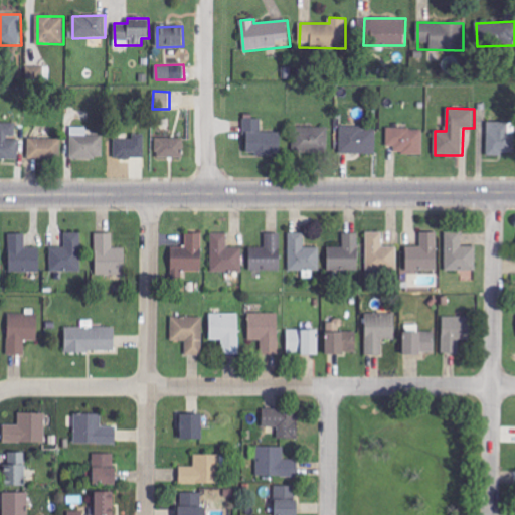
[(263,118),(245,119),(246,155),(281,154),(281,132),(263,133),(263,118)]
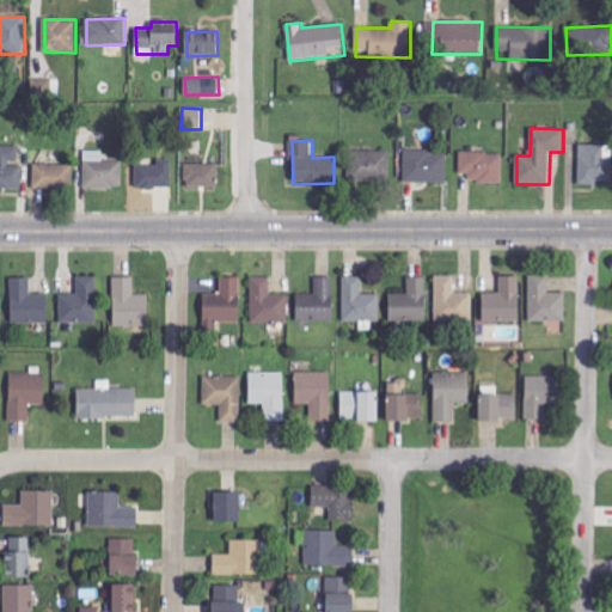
[(611,183),(611,145),(580,145),(579,183),(611,183)]
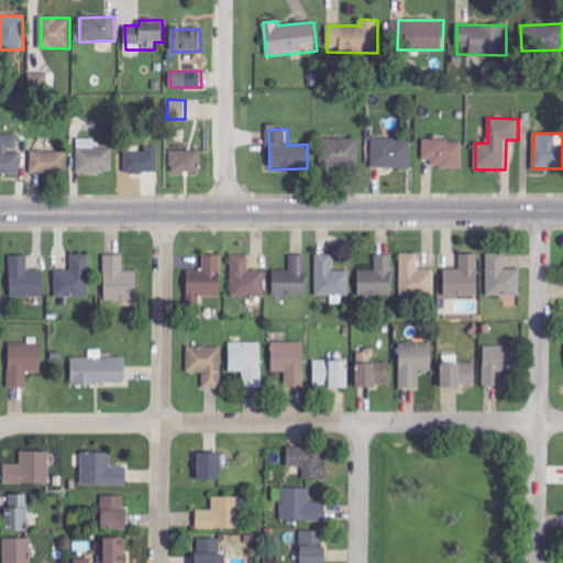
[(0,174),(21,175),(21,152),(18,152),(18,135),(0,134),(0,174)]
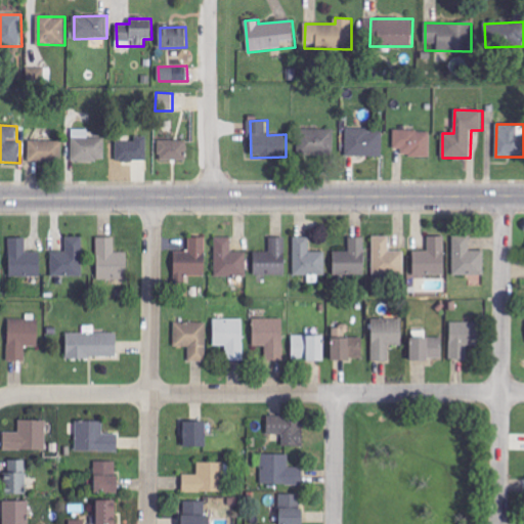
[(105,138),(88,138),(89,129),(73,129),(72,162),(105,162),(105,138)]
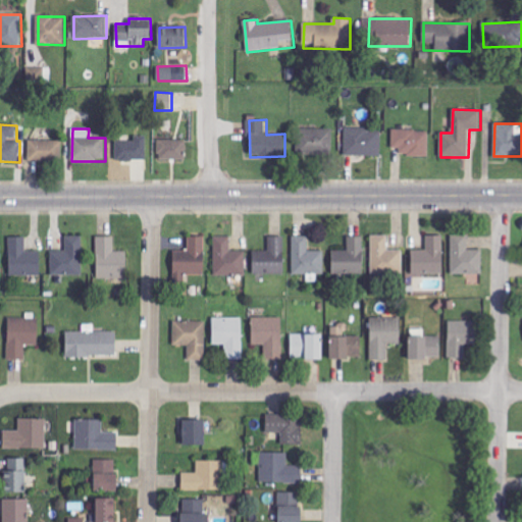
[(297,155),(333,154),(333,128),(296,129),(297,155)]
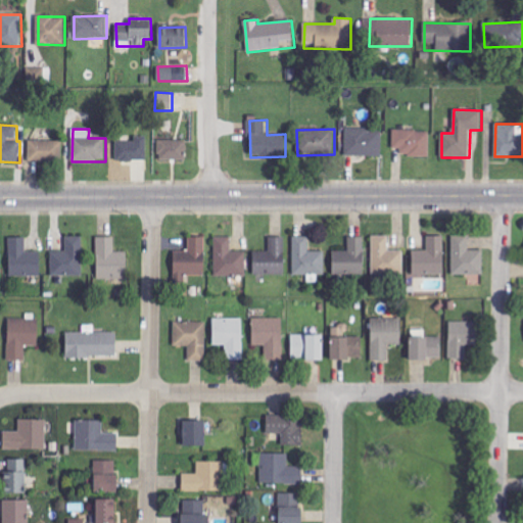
[(382,155),(382,129),(346,129),(345,155),(382,155)]
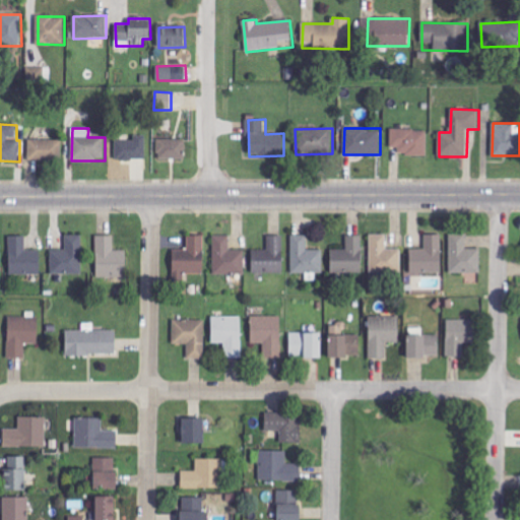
[(428,155),(428,130),(391,130),(391,147),(399,147),(399,155),(428,155)]
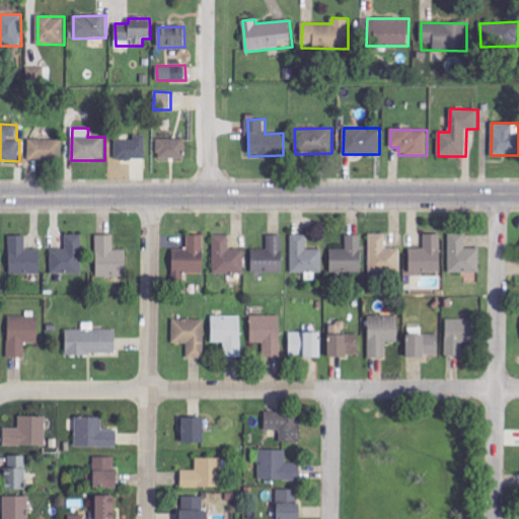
[(146,158),(145,134),(134,135),(134,140),(116,141),(116,159),(146,158)]
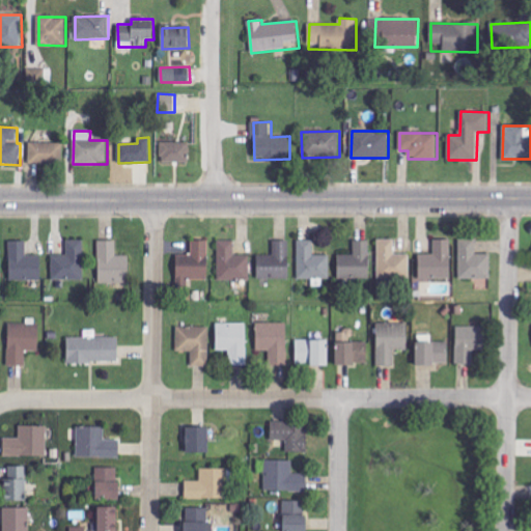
[(30,142),(29,164),(63,164),(63,143),(30,142)]
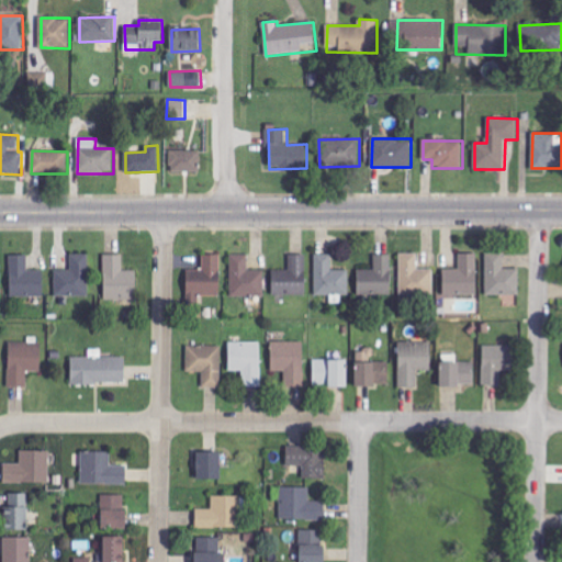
[(171,172),(201,171),(201,150),(170,150),(171,172)]
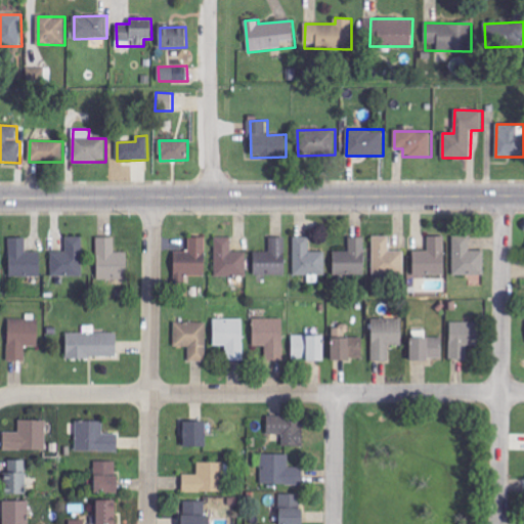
[(404,251),(390,251),(390,236),(374,235),(373,275),(404,275),(404,251)]
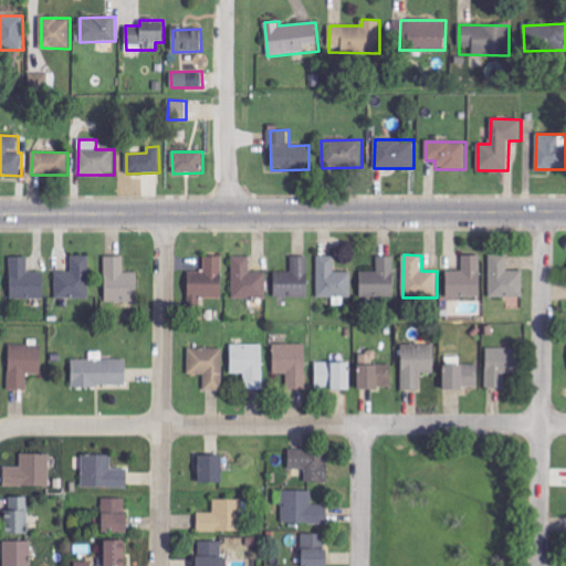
[(490,297),(524,297),(524,271),(507,271),(507,255),(491,254),(490,297)]
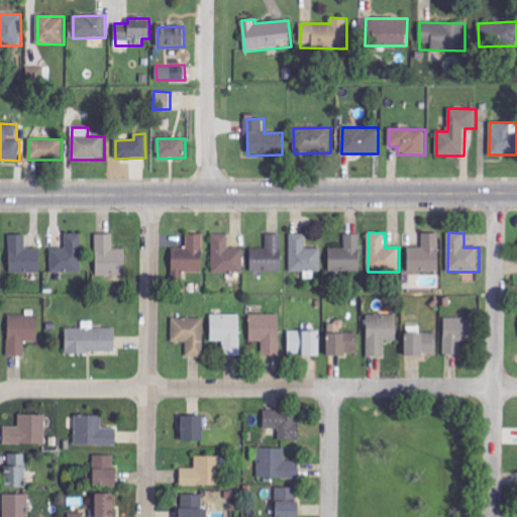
[(52,273),(82,273),(82,233),(66,234),(66,248),(50,249),(52,273)]
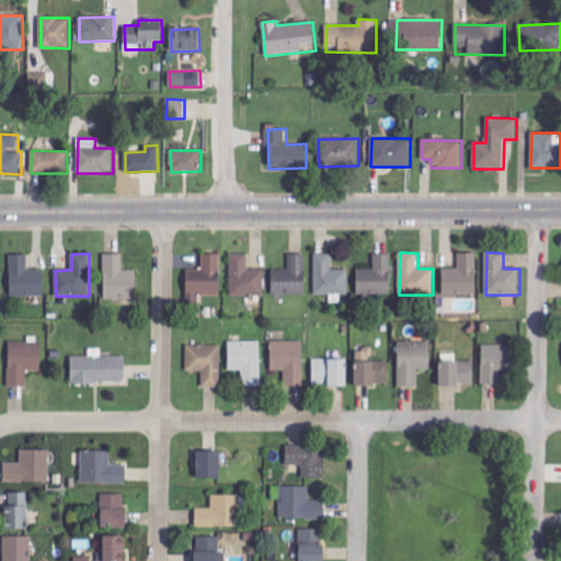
[(316,295),(350,295),(348,270),(332,270),(332,253),(315,254),(316,295)]
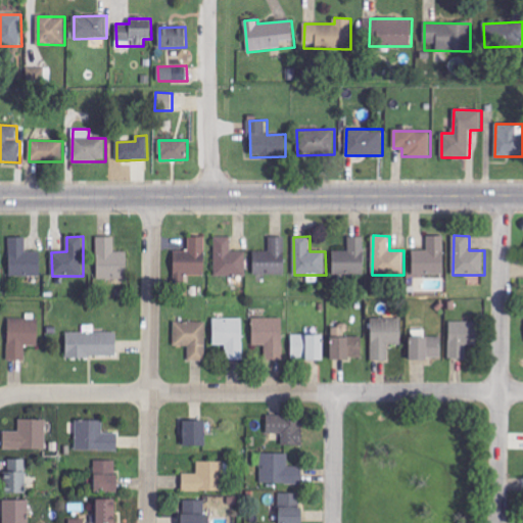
[(413,250),(414,275),(444,275),(444,236),(428,236),(428,250),(413,250)]
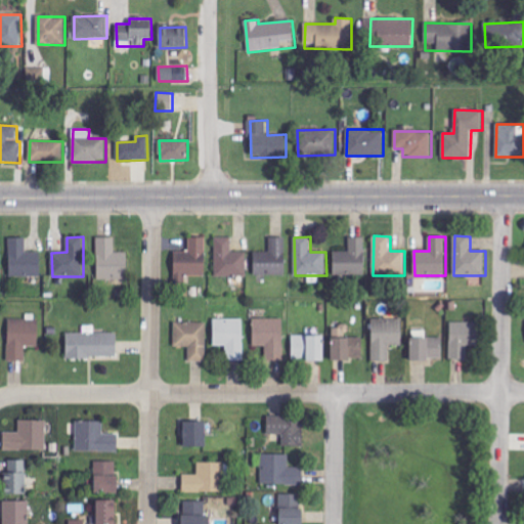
[(26,237),(9,238),(10,277),(41,276),(40,252),(26,253),(26,237)]
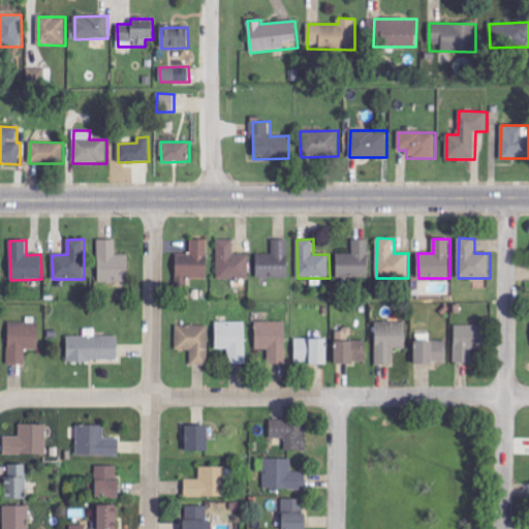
[(99,282),(129,282),(129,254),(117,254),(117,240),(98,240),(99,282)]
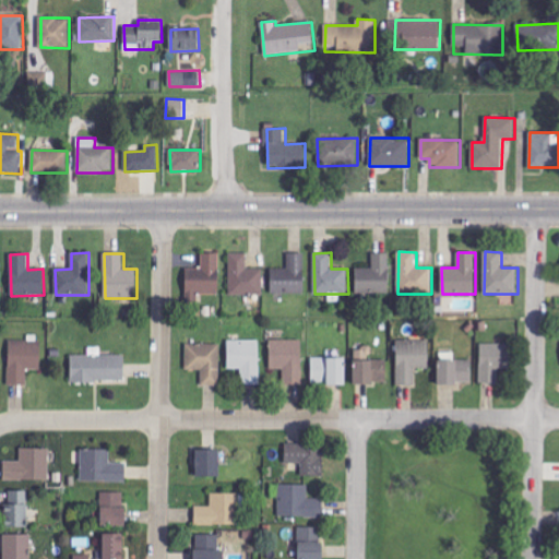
[(187,269),(187,294),(219,294),(219,253),(202,253),(202,268),(187,269)]
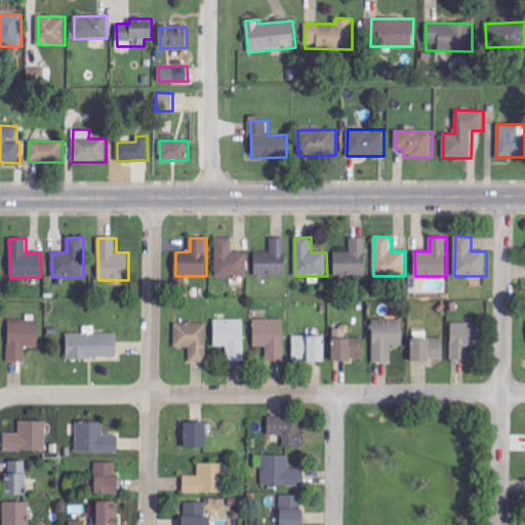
[(216,278),(248,277),(247,252),(233,252),(232,238),(215,238),(216,278)]
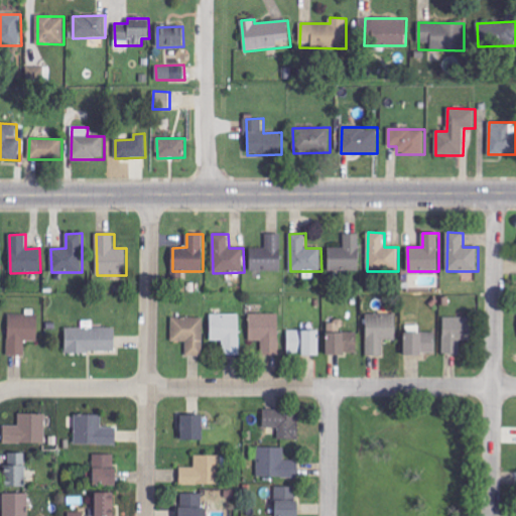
[(251,248),(251,271),(281,271),(282,234),(266,234),(266,248),(251,248)]
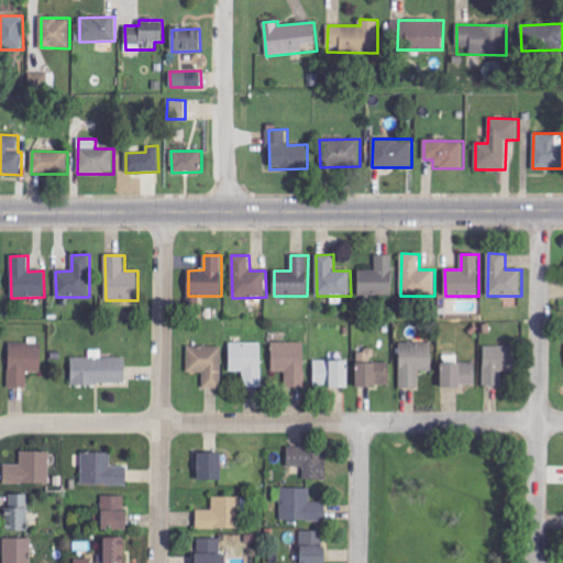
[(359,271),(359,296),(393,296),(393,255),(375,255),(375,271),(359,271)]
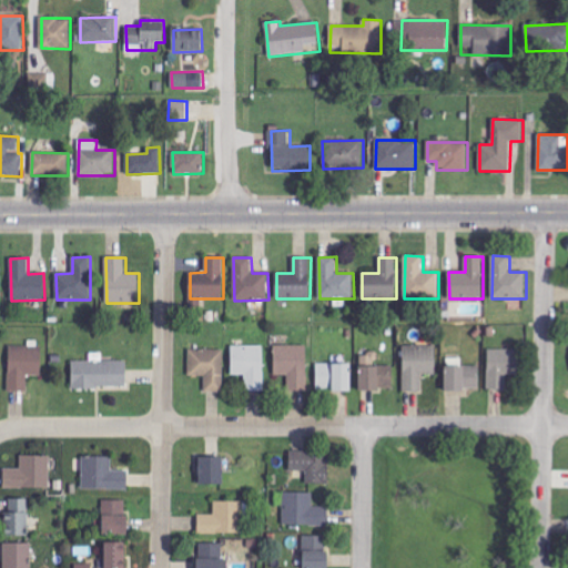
[(264,345),(232,346),(232,376),(245,375),(246,391),(265,391),(264,345)]
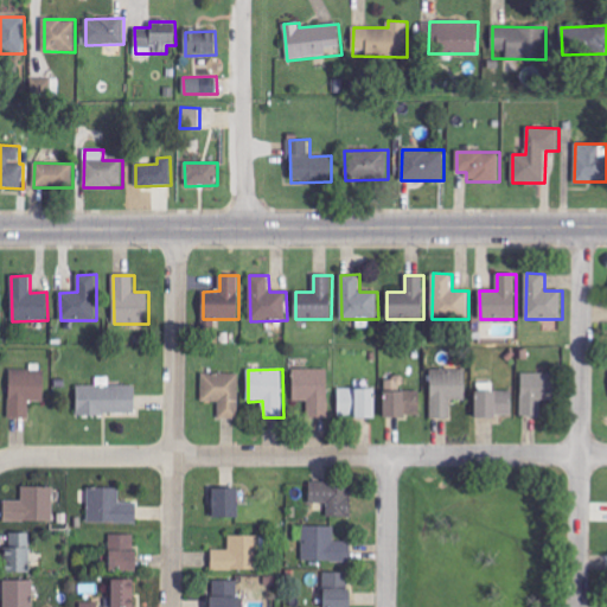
[(294,401),(308,401),(308,417),(328,417),(328,369),(294,369),(294,401)]
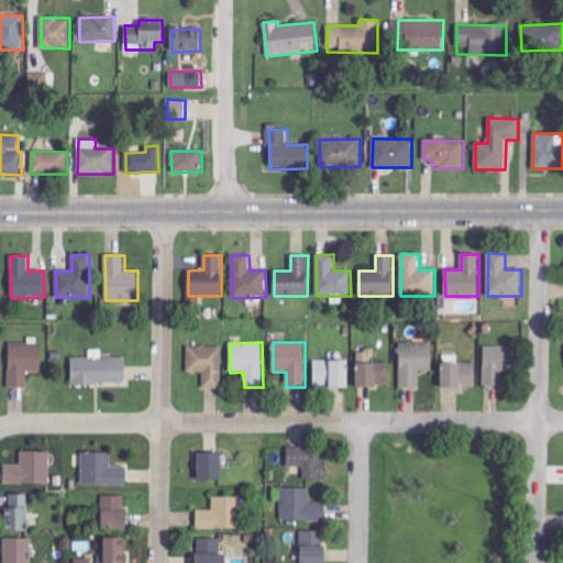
[(432,342),(399,343),(400,388),(419,388),(419,372),(432,371),(432,342)]
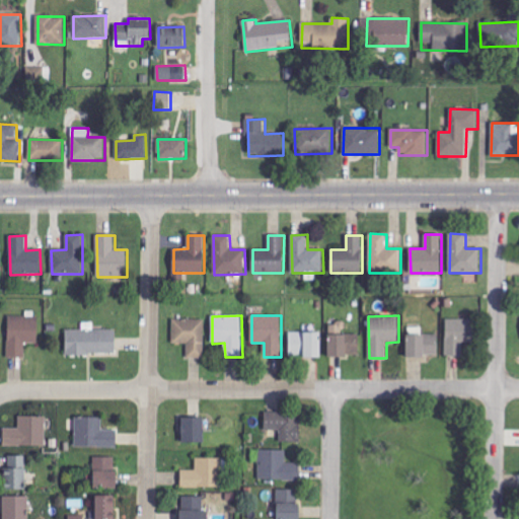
[(25,357),(25,344),(39,344),(39,316),(8,316),(8,357),(25,357)]
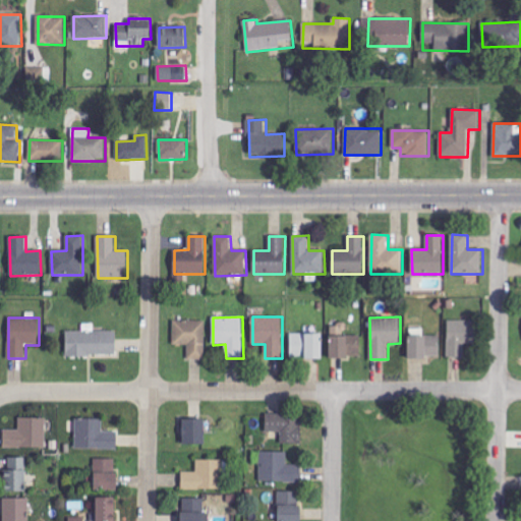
[(206,321),(173,321),(173,345),(188,345),(188,359),(206,359),(206,321)]
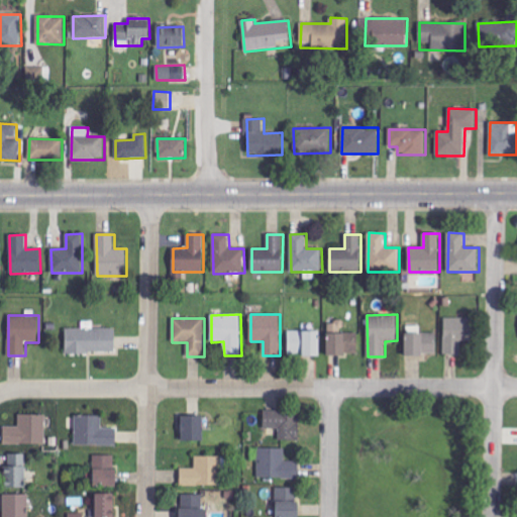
[(470,318),(444,318),(444,354),(462,354),(461,341),(471,341),(470,318)]
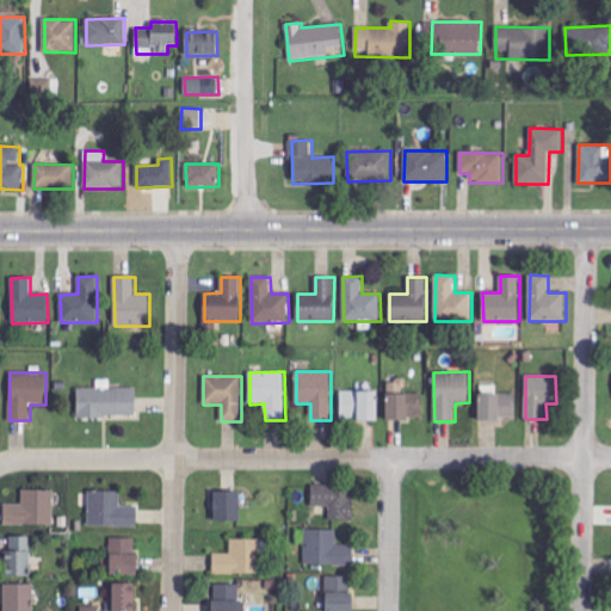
[(78,389),(78,418),(136,417),(136,388),(111,388),(110,380),(97,381),(98,388),(78,389)]
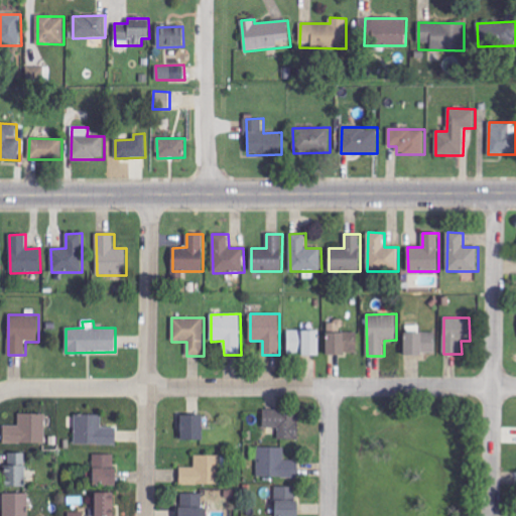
[(358,332),(344,333),(344,323),(327,323),(328,355),(358,354),(358,332)]
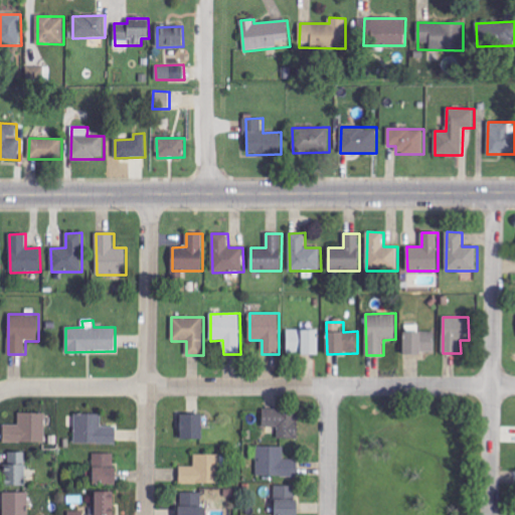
[(319,330),(288,329),(288,354),(319,355),(319,330)]
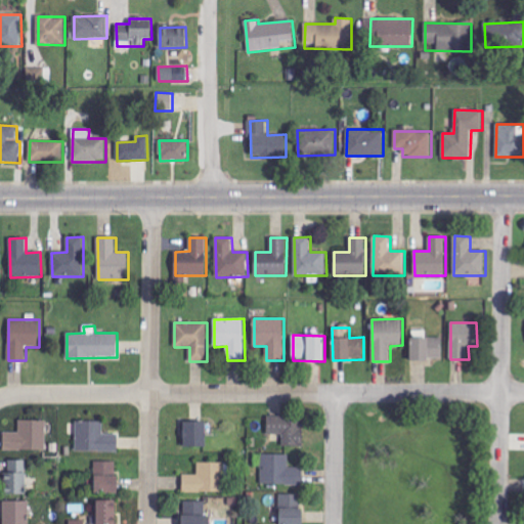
[(411,359),(443,360),(443,338),(411,338),(411,359)]
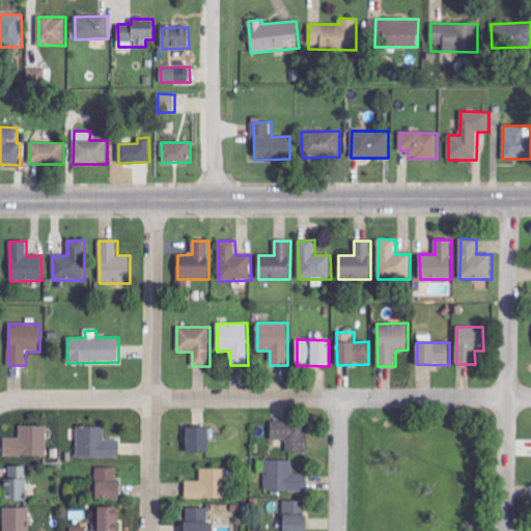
[(271,440),(286,440),(286,451),(307,452),(307,422),(272,421),(271,440)]
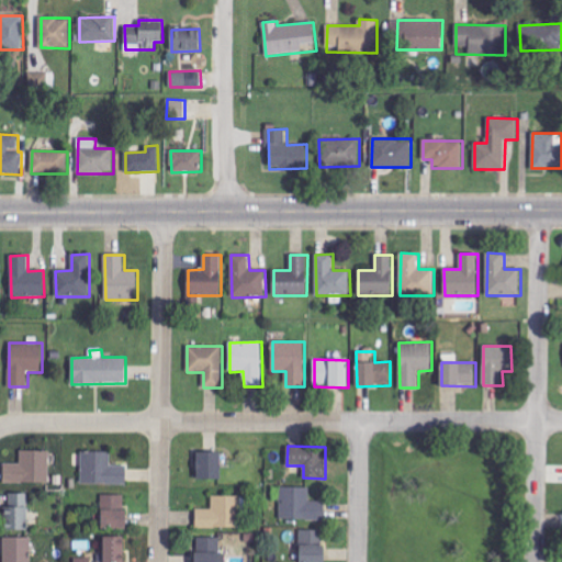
[(4,483),(49,483),(51,451),(21,450),(21,463),(4,463),(4,483)]
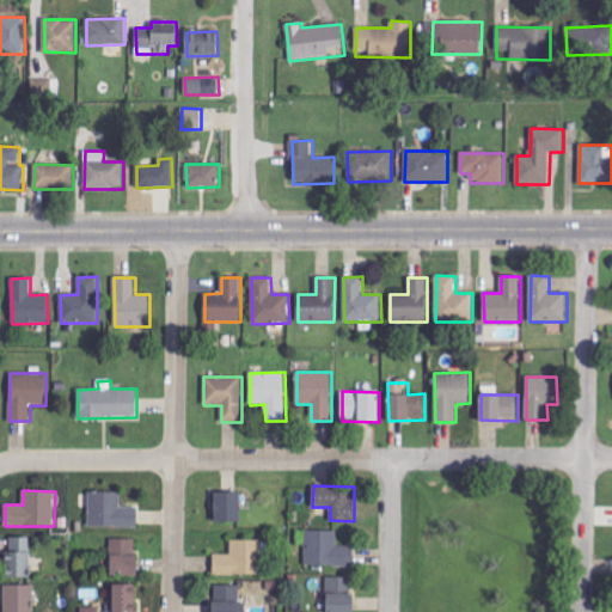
[(139,528),(139,507),(121,506),(121,493),(90,491),(89,527),(139,528)]
